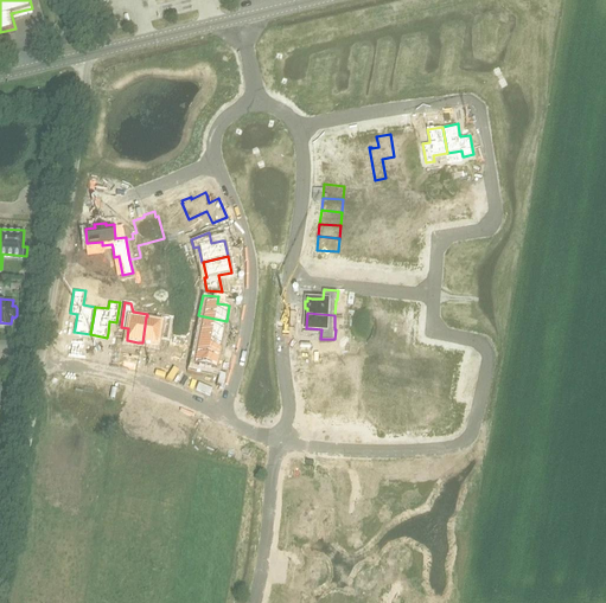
[(198,315),(196,329),(202,331),(201,333),(223,337),(223,335),(227,321),(198,315)]
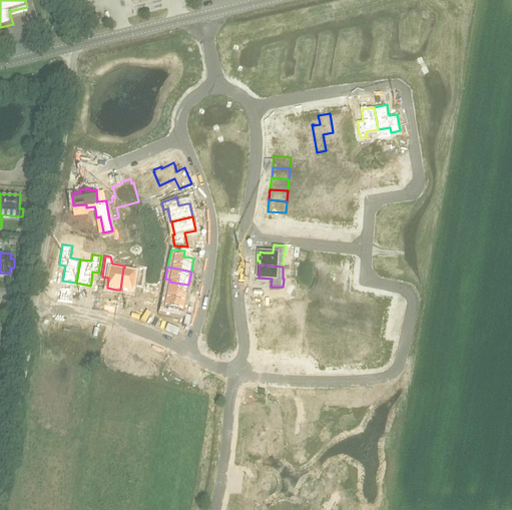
[(123,268),(120,290),(123,291),(132,293),(134,283),(141,285),(144,269),(136,268),(136,270),(124,268),(123,268)]
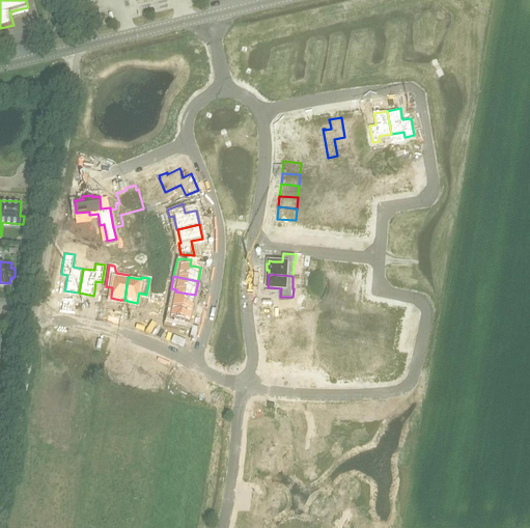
[(170,292),(168,304),(192,309),(195,297),(195,295),(175,292),(175,293),(170,292)]
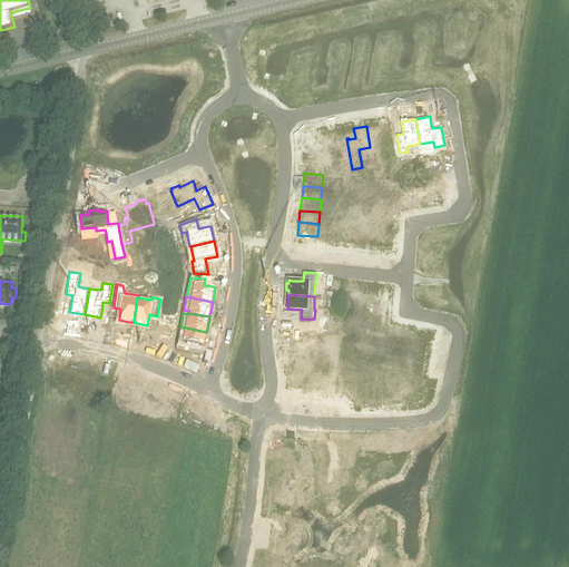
[(371,323),(354,335),(361,344),(388,323),(389,315),(371,314),(371,315),(371,323)]
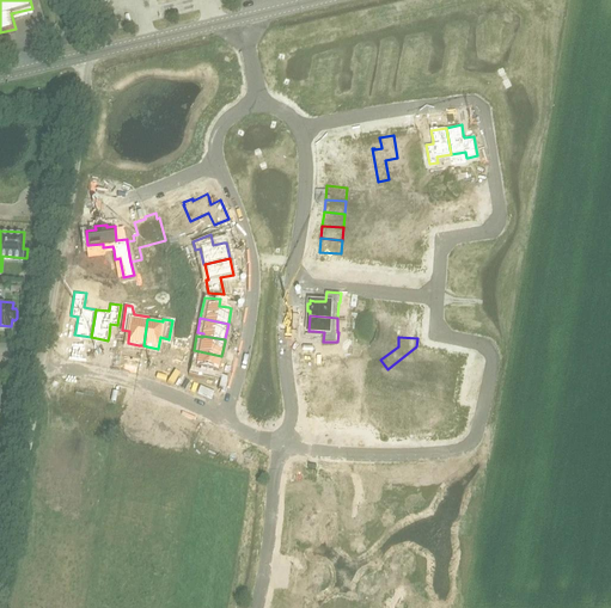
[(416,347),(388,369),(395,379),(413,364),(422,367),(426,349),(416,347)]
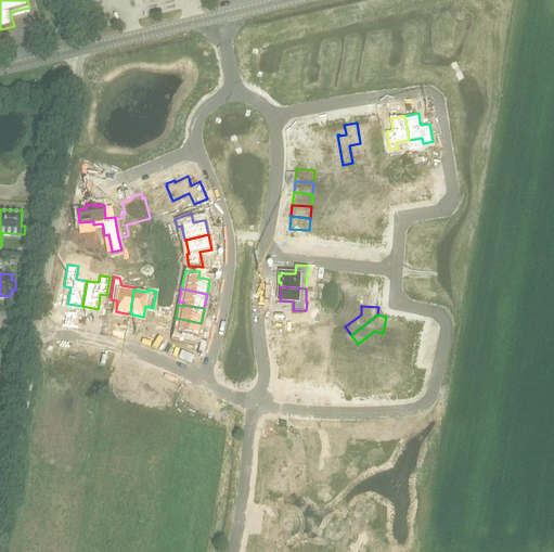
[(297,317),(278,319),(279,331),(298,329),(297,317)]
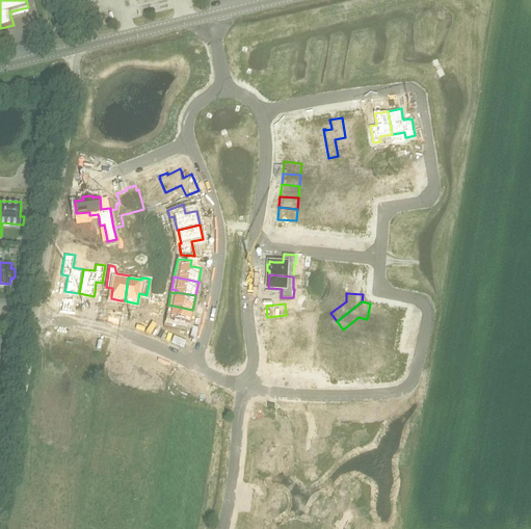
[(367,319),(365,327),(378,331),(383,307),(370,303),(367,319)]
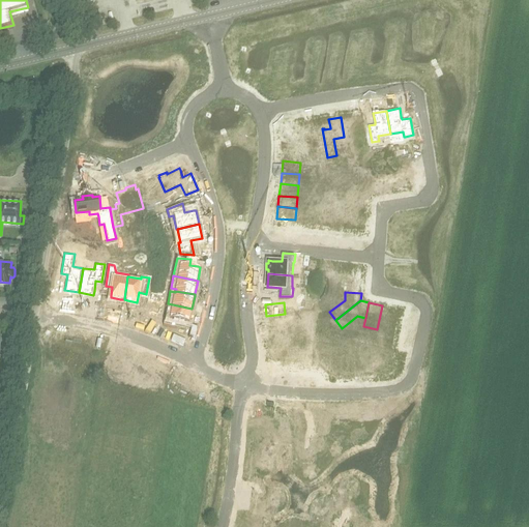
[(165,317),(164,323),(176,325),(177,320),(187,321),(189,322),(192,309),(168,303),(165,317)]
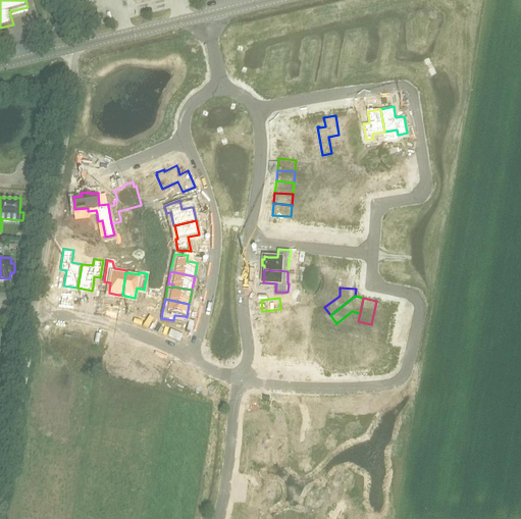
[(280,309),(262,311),(263,322),(281,320),(280,309)]
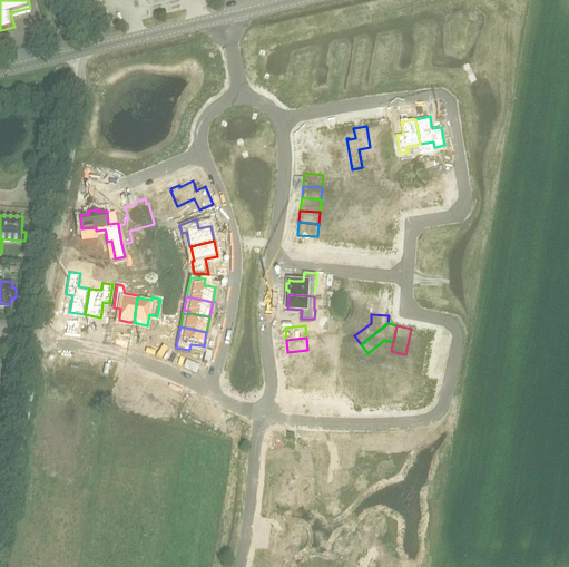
[(307,350),(287,352),(290,364),(308,362),(307,350)]
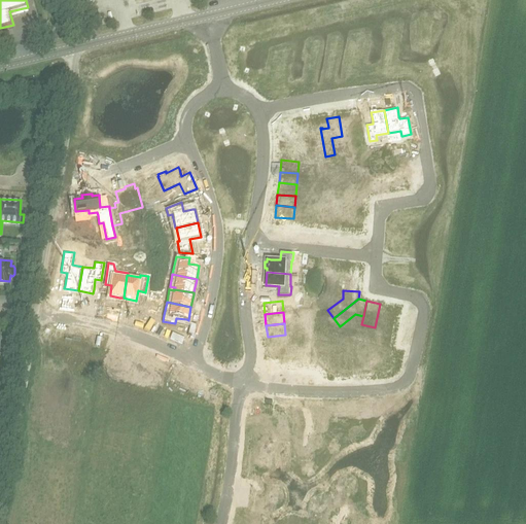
[(285,335),(268,337),(269,348),(287,346),(285,335)]
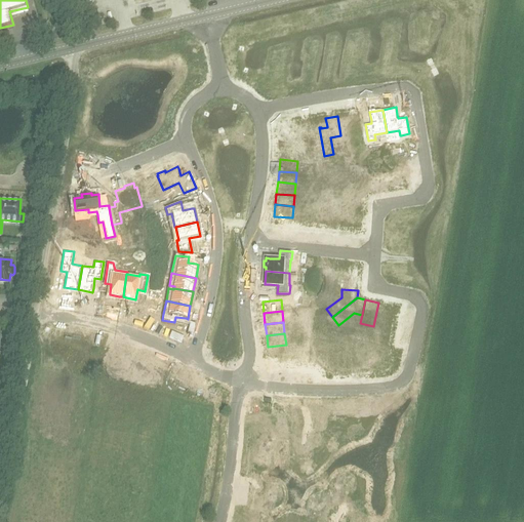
[(286,345),(268,347),(269,358),(287,356),(286,345)]
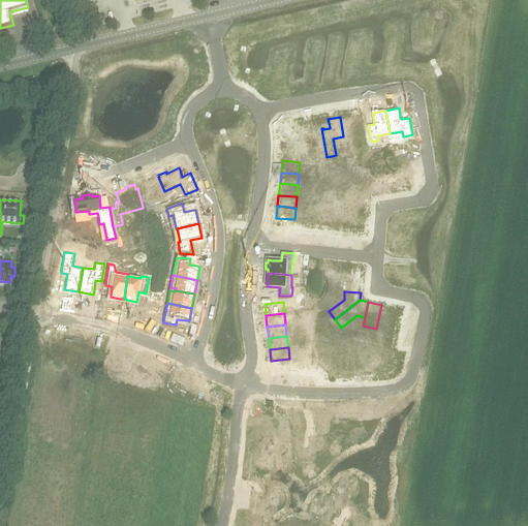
[(347,411),(341,418),(359,435),(364,430),(347,411)]
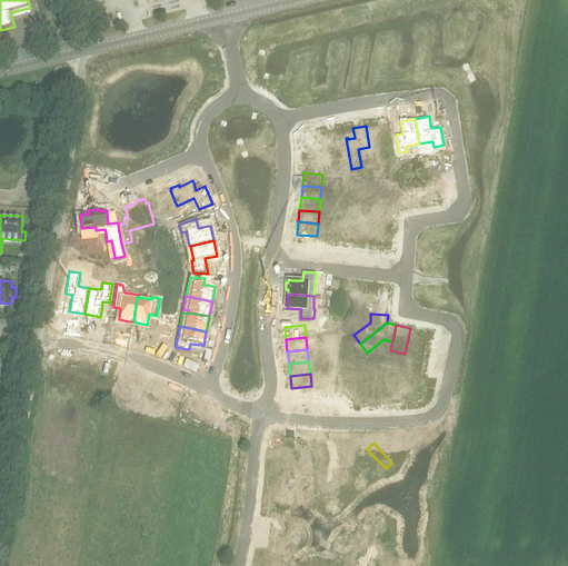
[(317,444),(306,446),(309,467),(320,465),(317,444)]
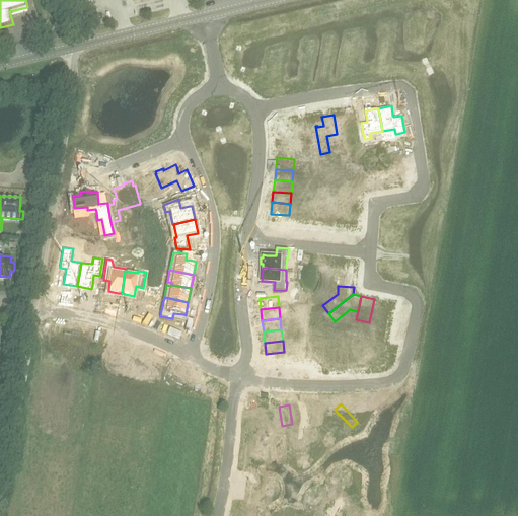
[(311,423),(308,426),(312,430),(317,426),(320,423),(322,426),(327,422),(320,415),(317,417),(311,423)]
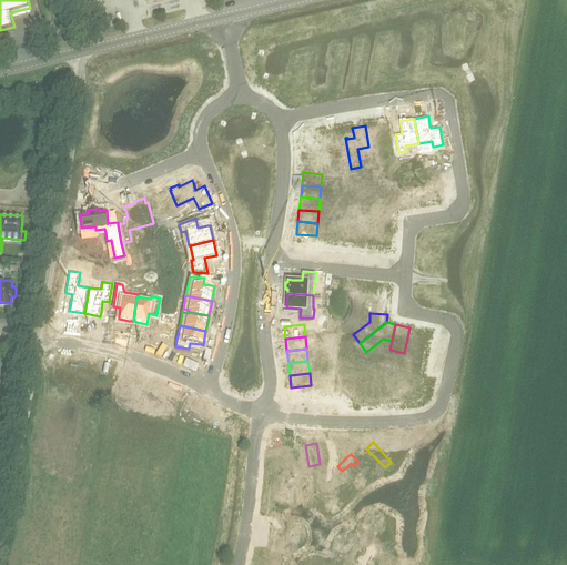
[(287,477),(265,485),(269,494),(290,487),(287,477)]
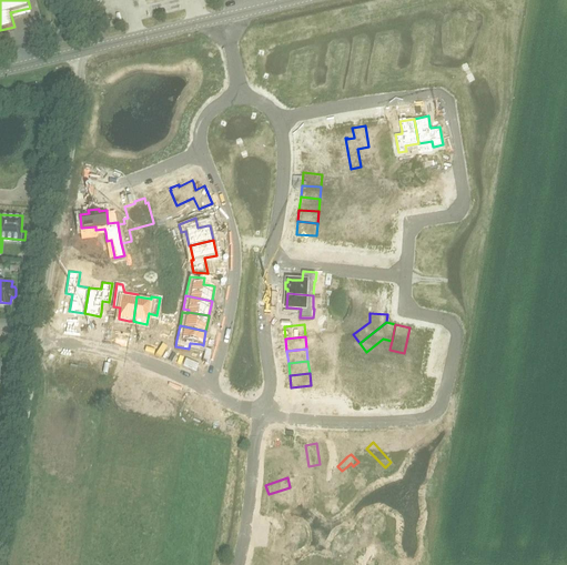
[(317,487),(316,494),(324,494),(324,501),(325,501),(325,502),(330,502),(330,501),(331,501),(331,494),(337,494),(337,487),(331,487),(331,481),(324,480),(324,487),(317,487)]
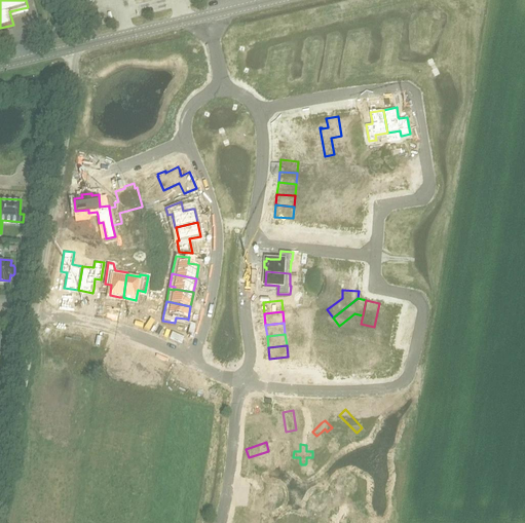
[(271,486),(255,500),(260,508),(277,492),(271,486)]
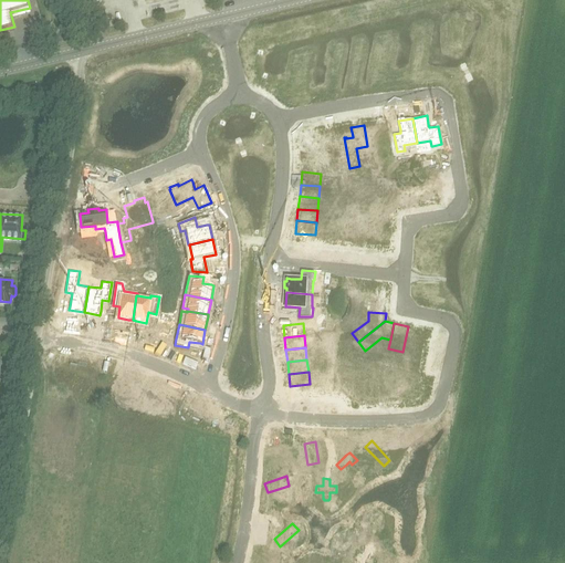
[(347,533),(338,539),(349,556),(358,551),(347,533)]
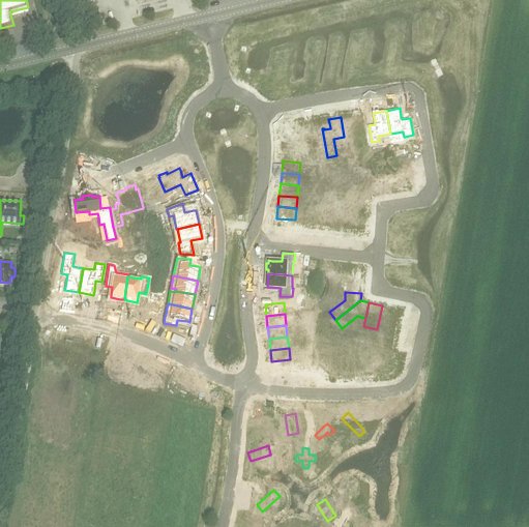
[(246,519),(241,520),(242,526),(248,526),(252,526),(258,526),(253,516),(247,518),(250,522),(247,522),(246,521),(248,521),(247,520),(246,520),(246,519)]
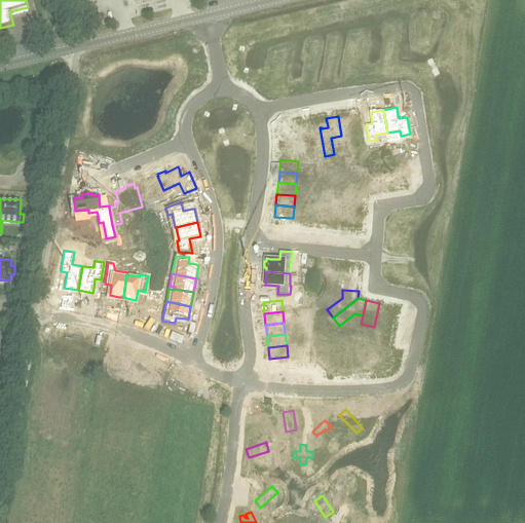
[(350,519),(350,522),(363,522),(363,519),(360,519),(360,514),(358,513),(355,513),(353,514),(353,519),(350,519)]
